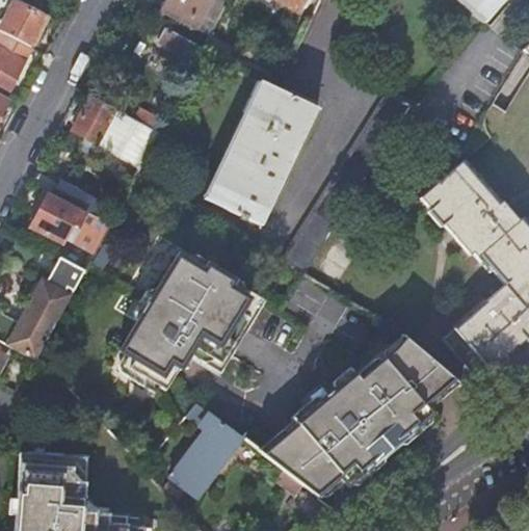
[(0,0),(0,29),(33,47),(48,19),(44,17),(48,9),(51,2),(47,0),(12,0),(0,0)]
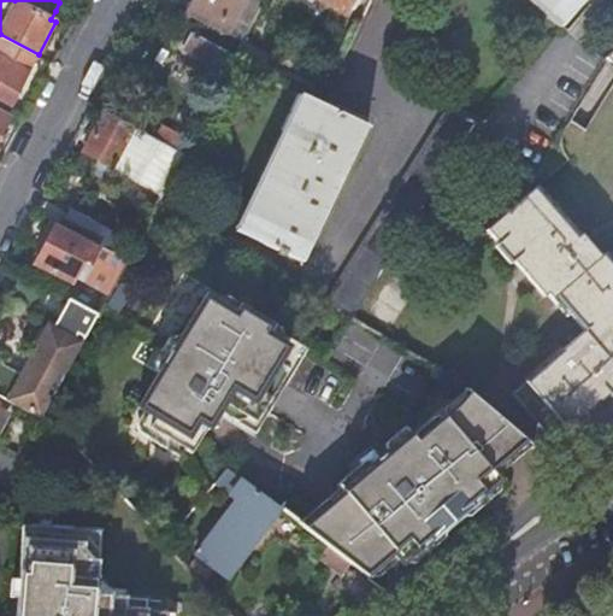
[(196,0),(190,13),(243,42),(246,40),(266,0),(196,0)]
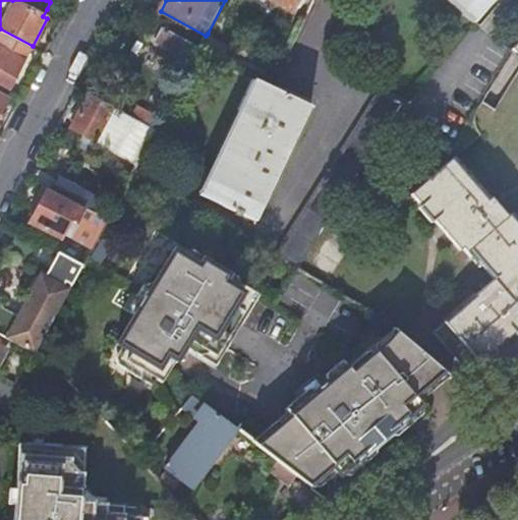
[(274,0),(292,11),(298,0),(274,0)]
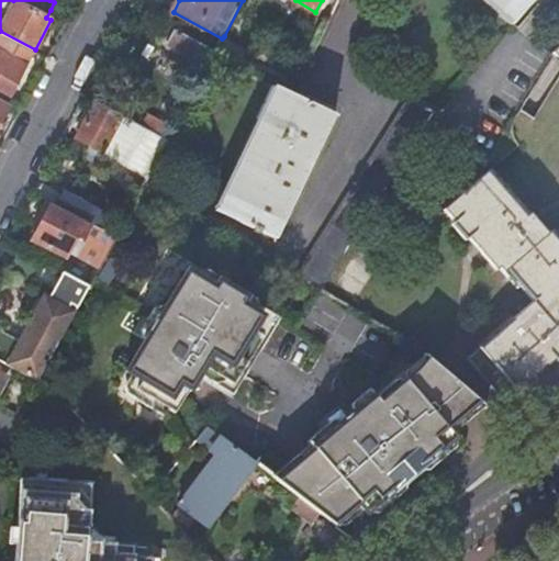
[(484,0),(514,25),(535,0),(484,0)]
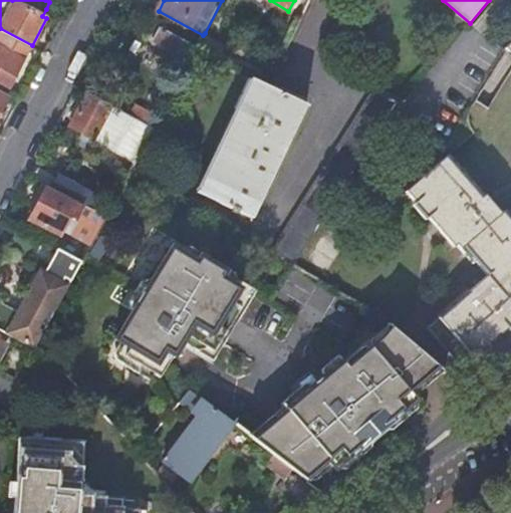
[(197,47),(162,27),(158,34),(155,40),(177,53),(168,71),(181,78),(196,49),(197,47)]
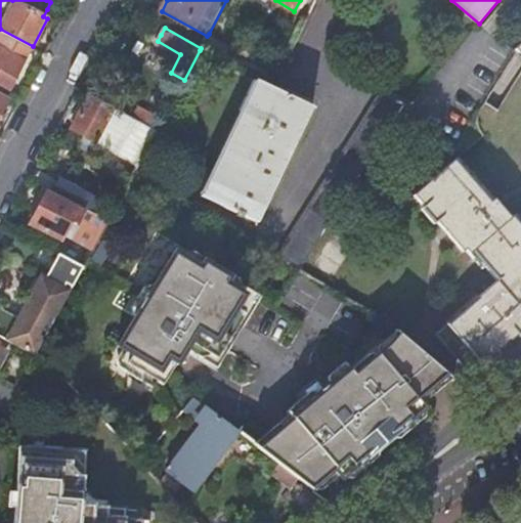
[(25,62),(33,46),(0,29),(0,90),(9,96),(17,79),(26,62),(25,62)]
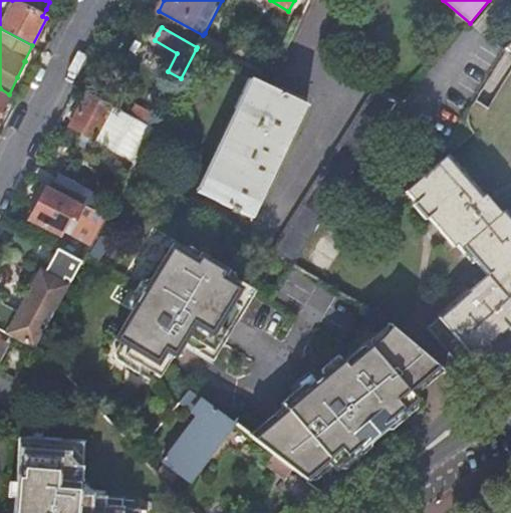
[(205,33),(203,35),(197,47),(196,49),(220,61),(228,45),(205,33)]
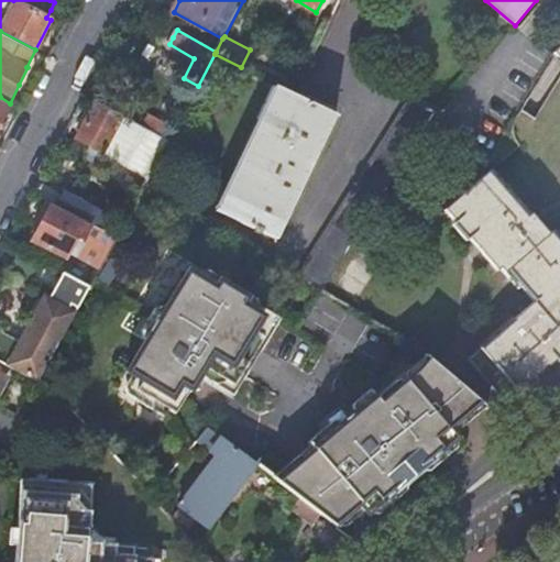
[(337,117),(286,90),(277,86),(218,210),(257,229),(256,231),(262,233),(263,231),(278,239),(337,117)]
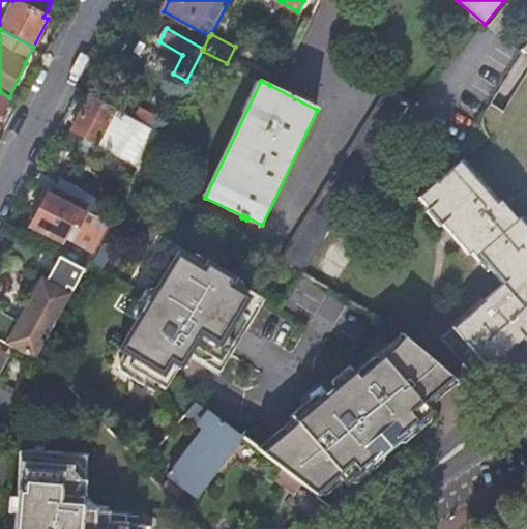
[(11,98),(9,97),(0,91),(0,119),(2,117),(11,98)]
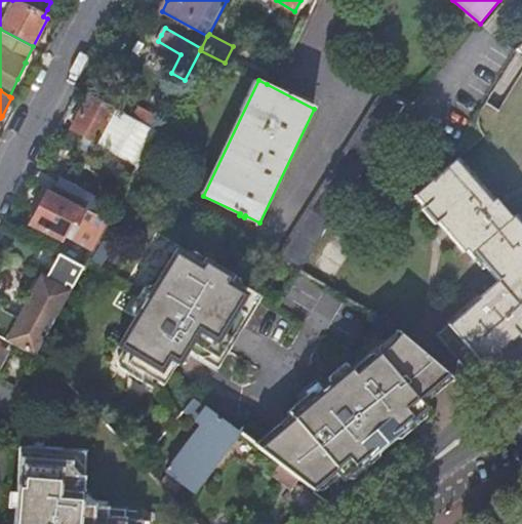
[(385,93),(280,257),(304,272),(406,107),(385,93)]
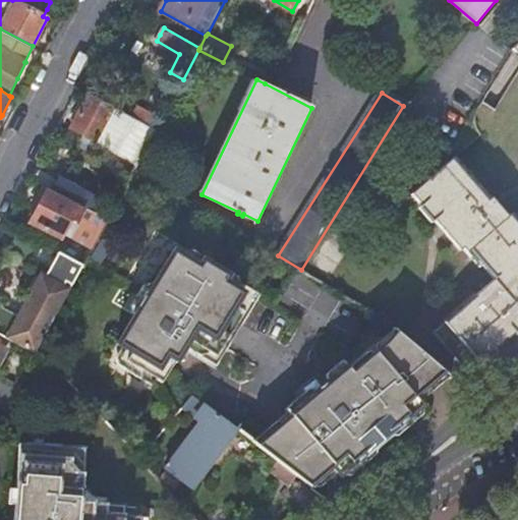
[(149,143),(156,130),(134,119),(91,96),(72,129),(133,163),(145,141),(149,143)]
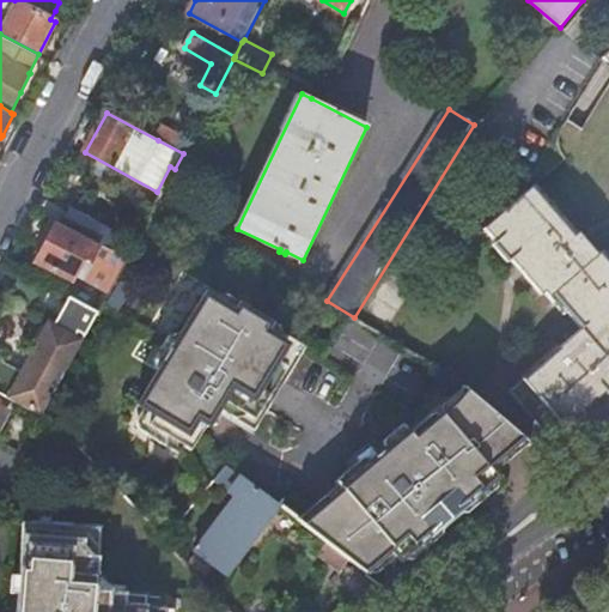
[(164,128),(158,140),(183,153),(189,141),(164,128)]
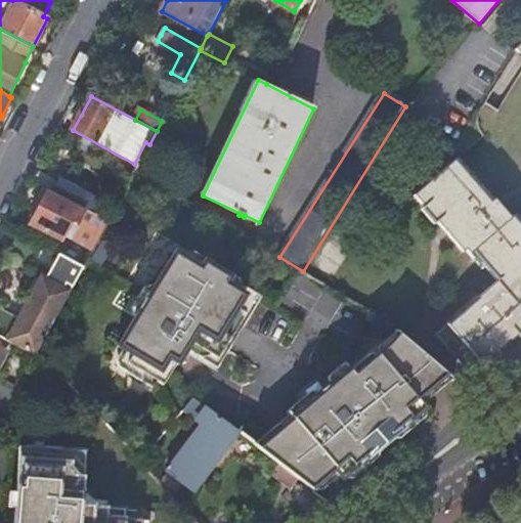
[(520,221),(515,215),(513,217),(496,198),(493,200),(456,158),(415,195),(464,253),(467,251),(482,268),(485,266),(497,280),(436,333),(472,377),(520,335),(520,221)]
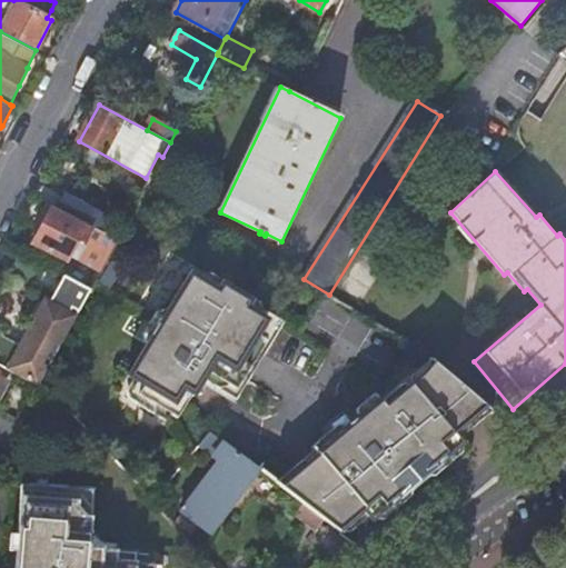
[(41,232),(55,207),(50,205),(36,230),(41,232)]
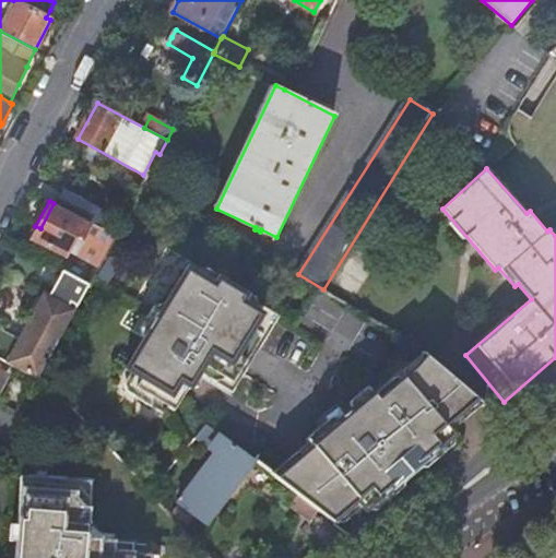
[(68,232),(77,215),(54,203),(40,228),(37,234),(35,239),(67,256),(71,248),(77,236),(68,232)]
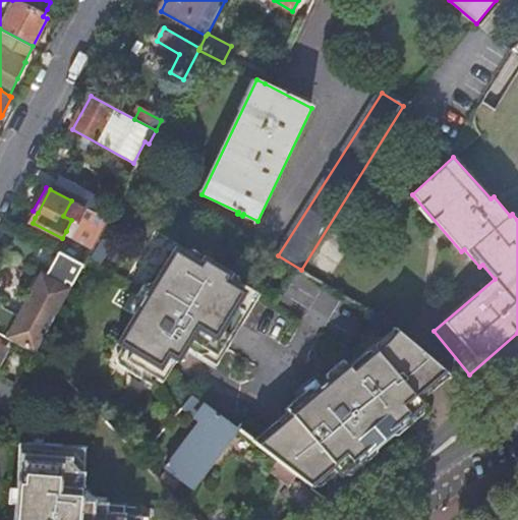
[(94,246),(108,220),(71,200),(63,216),(71,220),(66,231),(94,246)]
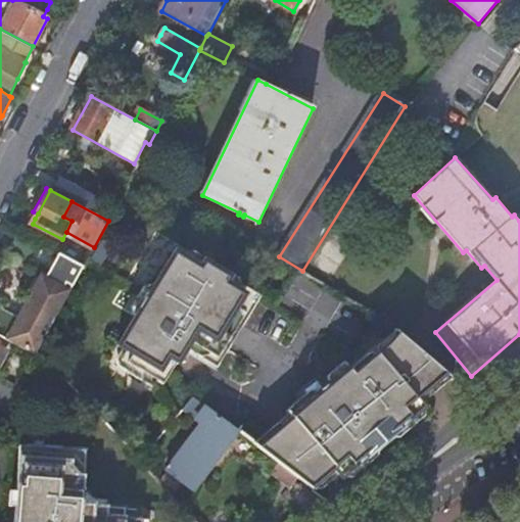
[(176,250),(119,345),(133,353),(128,363),(164,384),(187,346),(219,367),(262,294),(204,259),(200,266),(176,250)]
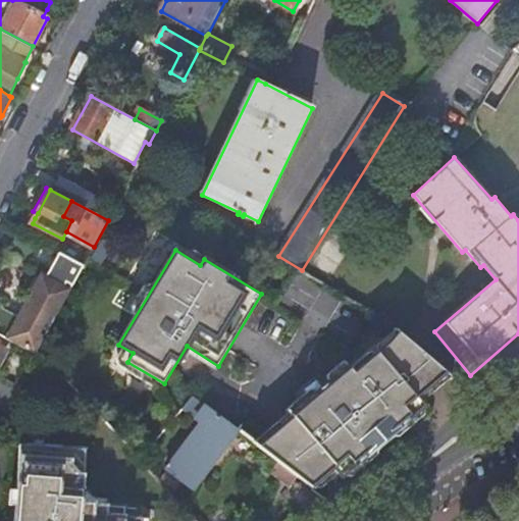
[(0,335),(37,355),(39,351),(42,346),(84,266),(60,253),(47,277),(43,274),(19,317),(0,306),(0,335)]
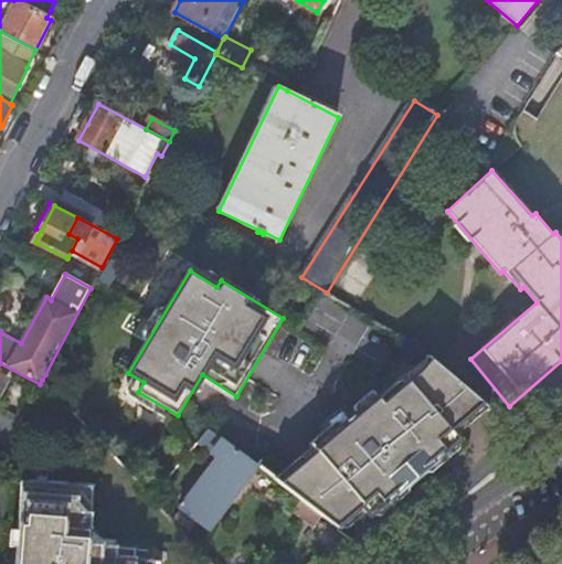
[(318,454),(282,486),(322,517),(337,528),(363,504),(372,514),(407,483),(410,486),(424,472),(422,470),(457,439),(449,431),(481,403),(431,360),(428,364),(420,374),(383,405),(377,397),(316,450),(318,454)]
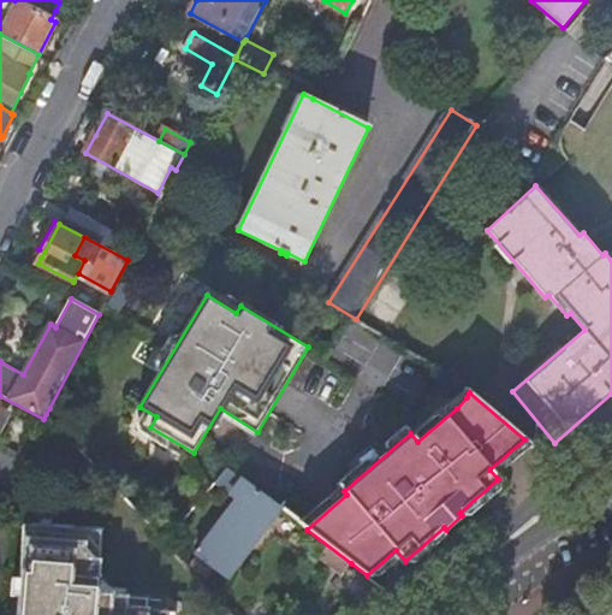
[(227,468),(242,480),(251,467),(237,456),(227,468)]
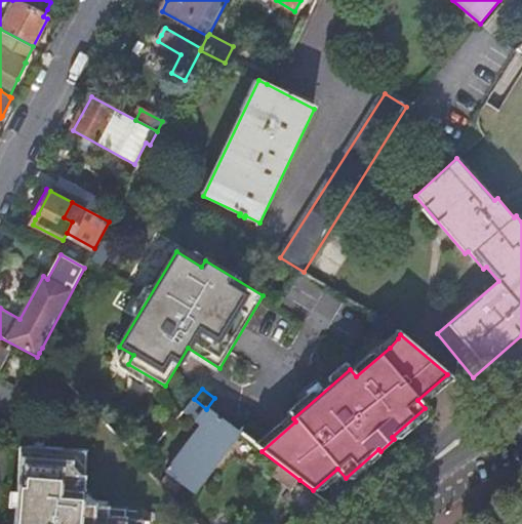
[(197,495),(239,434),(206,409),(194,399),(185,413),(202,427),(169,475),(197,495)]
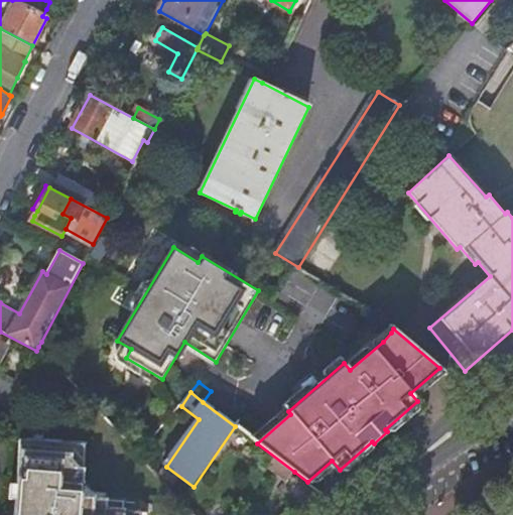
[(84,514),(85,496),(65,495),(67,466),(24,463),(20,514),(84,514)]
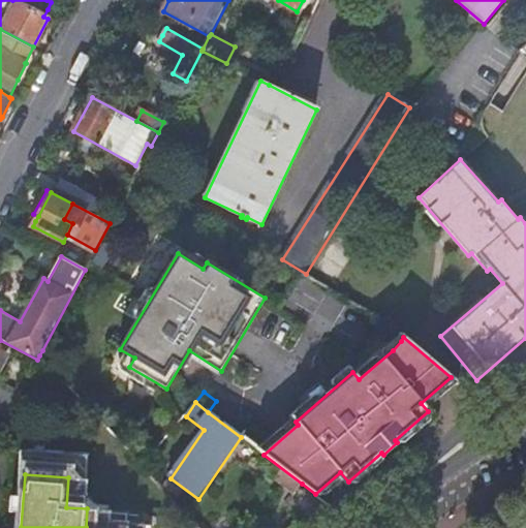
[(312,525),(333,507),(315,494),(302,484),(286,505),(312,525)]
